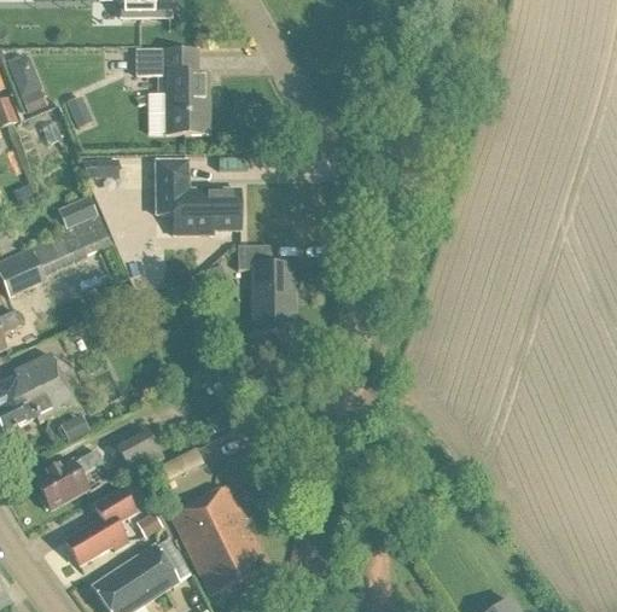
[(122,0),(122,17),(170,17),(170,0),(122,0)]
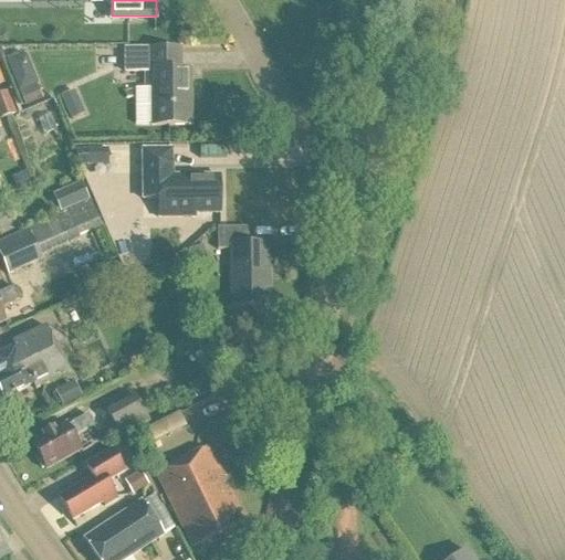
[(153,122),(192,122),(191,65),(181,65),(181,44),(126,44),(126,67),(146,67),(146,83),(152,83),(153,122)]
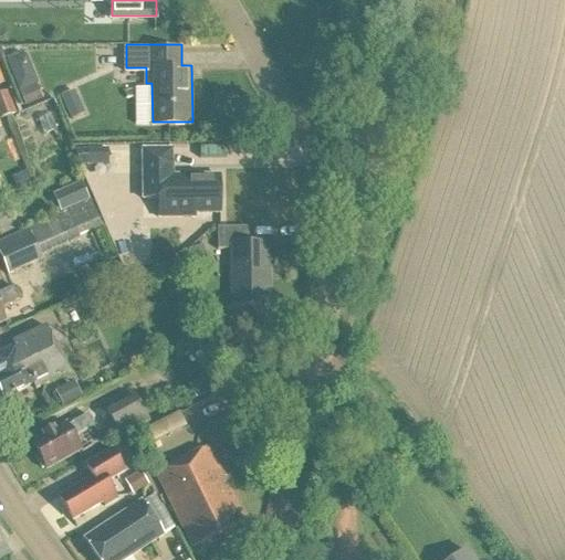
[(27,99),(44,95),(41,82),(23,86),(27,99)]
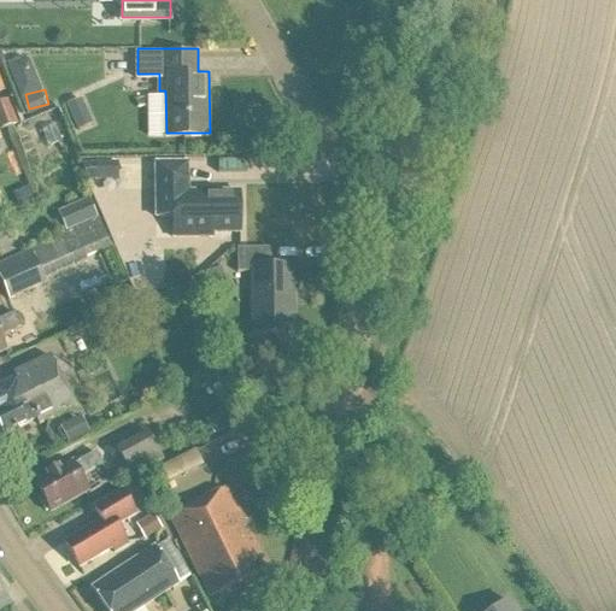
[(68,101),(82,127),(97,118),(82,93),(68,101)]
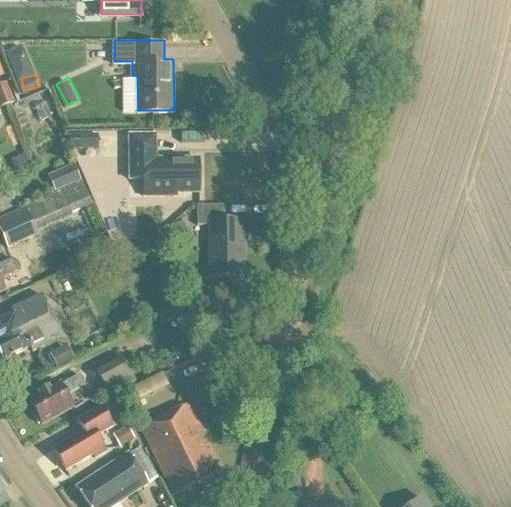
[(7,81),(0,83),(0,106),(15,101),(7,81)]
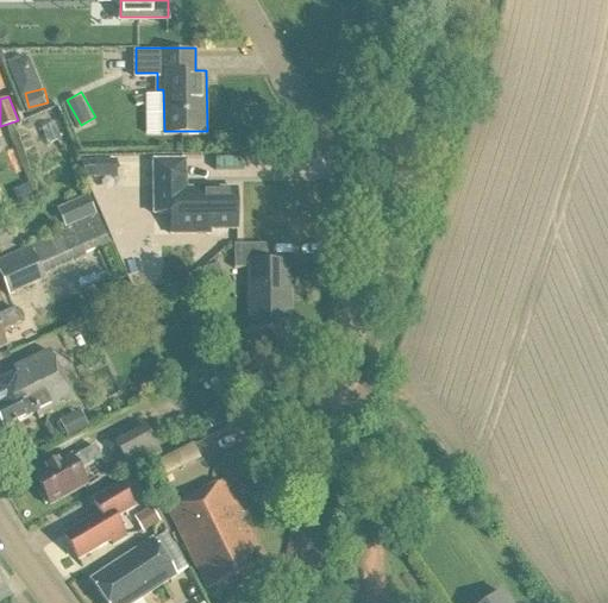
[(95,175),(118,175),(118,158),(95,158),(95,175)]
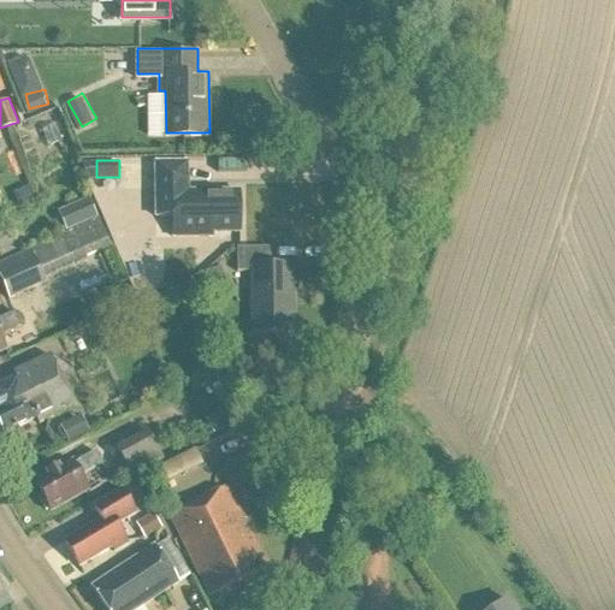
[(188,160),(155,160),(157,214),(173,213),(173,234),(214,234),(214,231),(241,231),(241,189),(218,189),(218,187),(188,187),(188,160)]
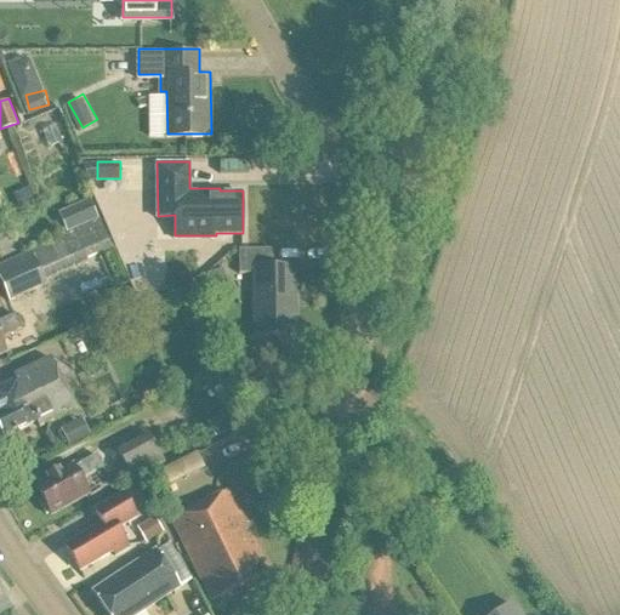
[(60,211),(68,231),(98,216),(90,198),(60,211)]
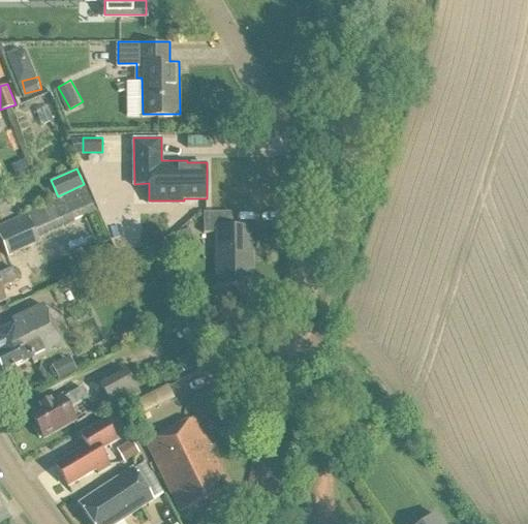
[(27,213),(28,214),(0,226),(0,236),(8,257),(41,243),(38,237),(96,211),(86,187),(27,213)]
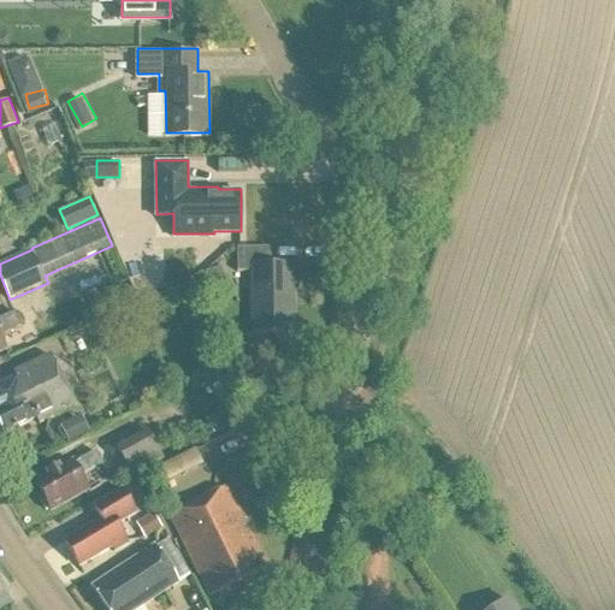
[(271,243),(237,244),(238,268),(253,268),(254,329),(293,329),(291,262),(271,262),(271,243)]
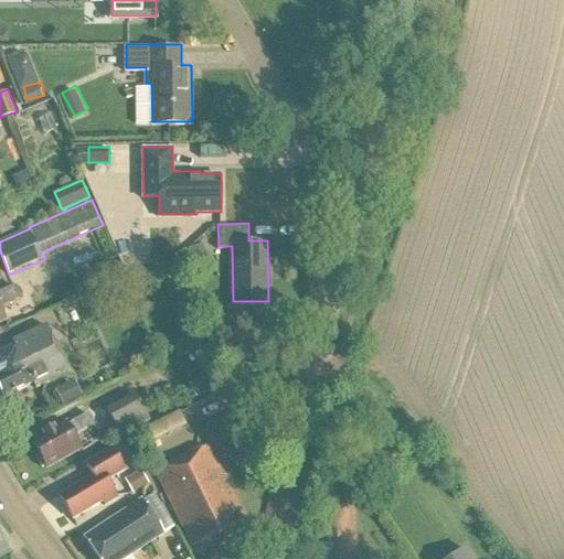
[(0,319),(6,316),(0,305),(20,297),(13,283),(0,289),(0,319)]
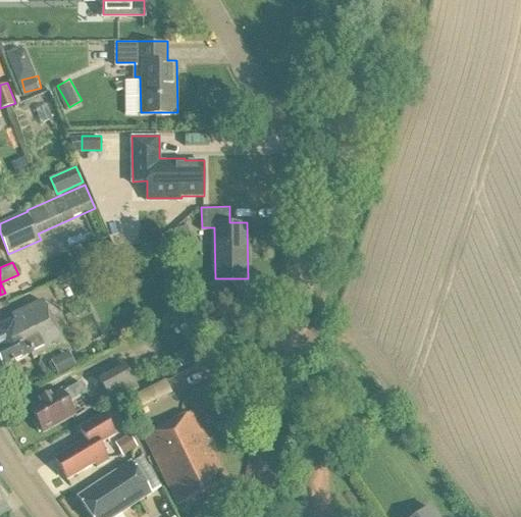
[(42,299),(12,314),(13,317),(0,324),(0,361),(3,362),(4,365),(32,352),(34,356),(64,341),(42,299)]
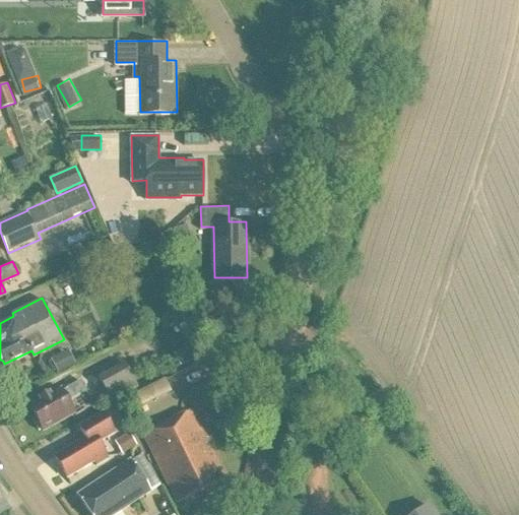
[(53,357),(60,370),(77,361),(70,347),(53,357)]
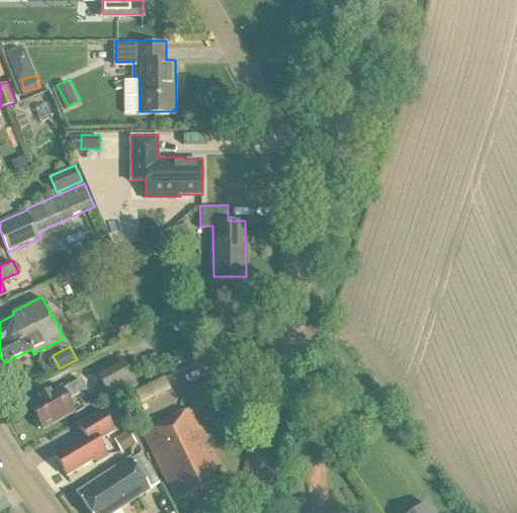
[(111,395),(138,379),(125,356),(98,371),(111,395)]
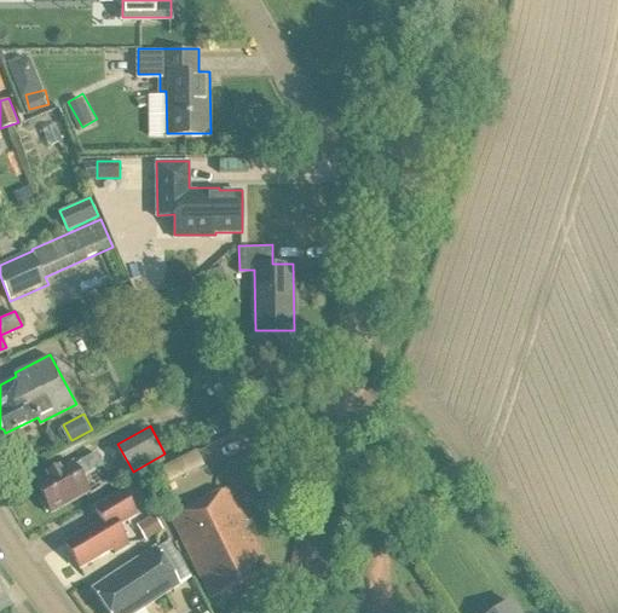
[(42,495),(38,497),(45,509),(50,507),(51,509),(88,489),(81,476),(104,463),(96,450),(73,462),(71,458),(46,473),(46,475),(35,481),(42,495)]
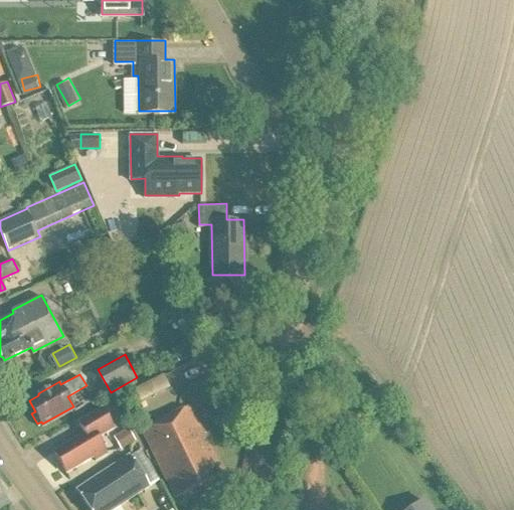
[(191,403),(143,428),(176,494),(211,477),(207,470),(220,463),(191,403)]
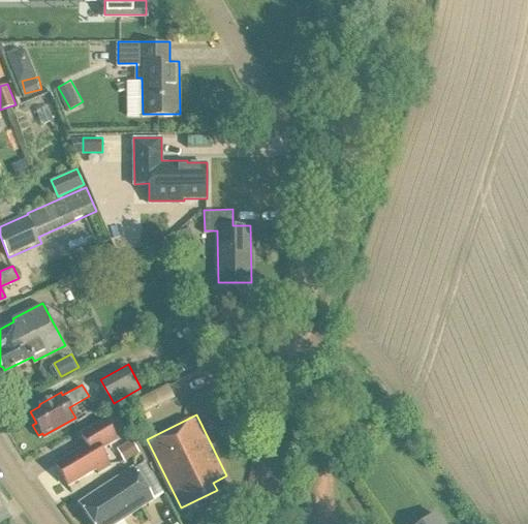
[(80,432),(87,442),(55,462),(68,484),(95,467),(98,471),(110,464),(100,448),(117,438),(104,418),(80,432)]
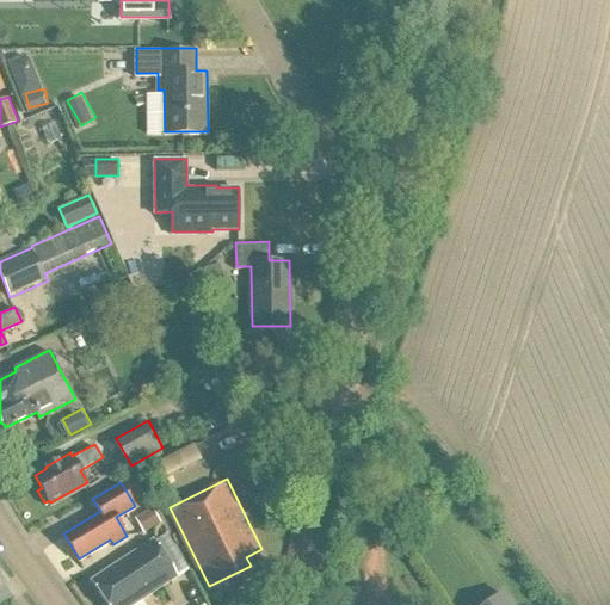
[(139,514),(146,528),(162,519),(156,506),(139,514)]
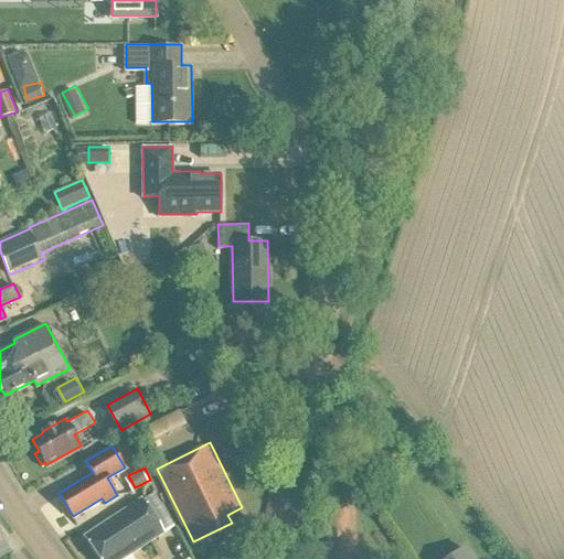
[(141,497),(84,535),(99,558),(119,558),(173,524),(152,492),(142,498),(141,497)]
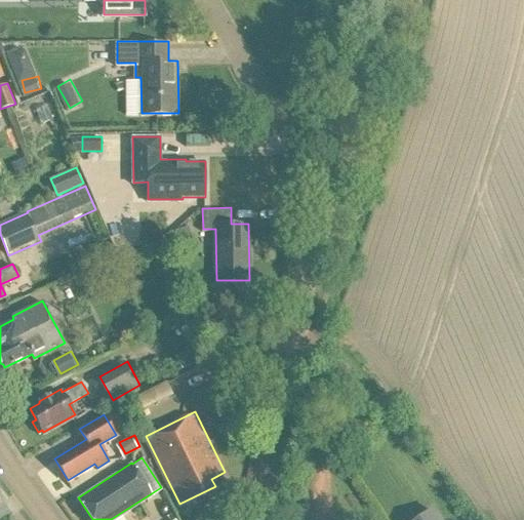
[(440,519),(431,508),(413,519),(440,519)]
